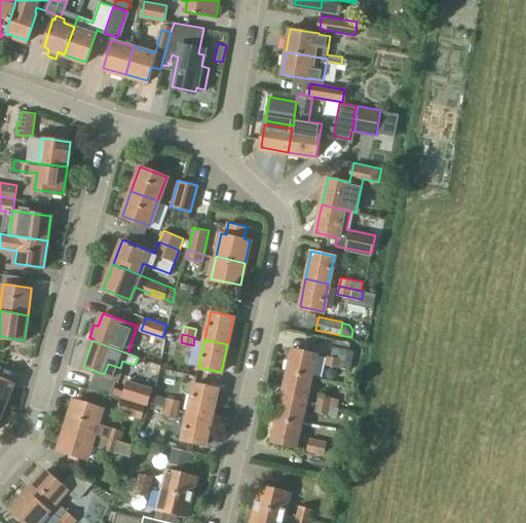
[(353,349),(338,346),(336,357),(328,355),(326,364),(349,368),(353,349)]
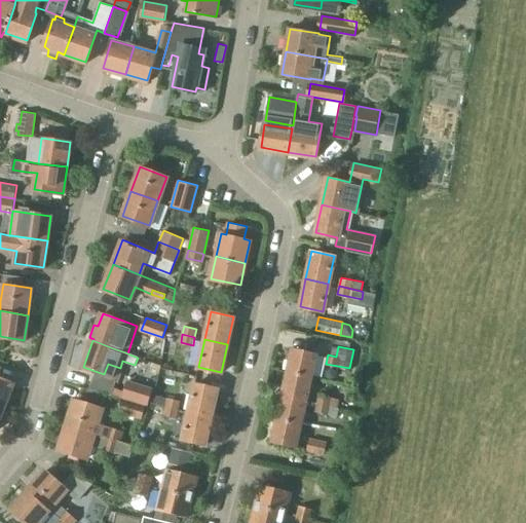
[(286,371),(311,376),(316,352),(291,347),(286,371)]
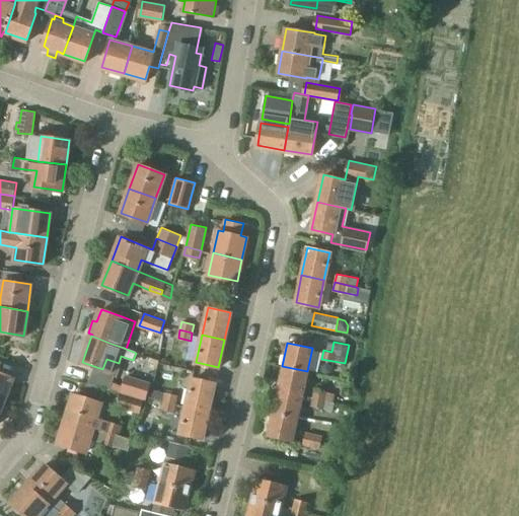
[(307,371),(282,366),(277,389),(302,394),(307,371)]
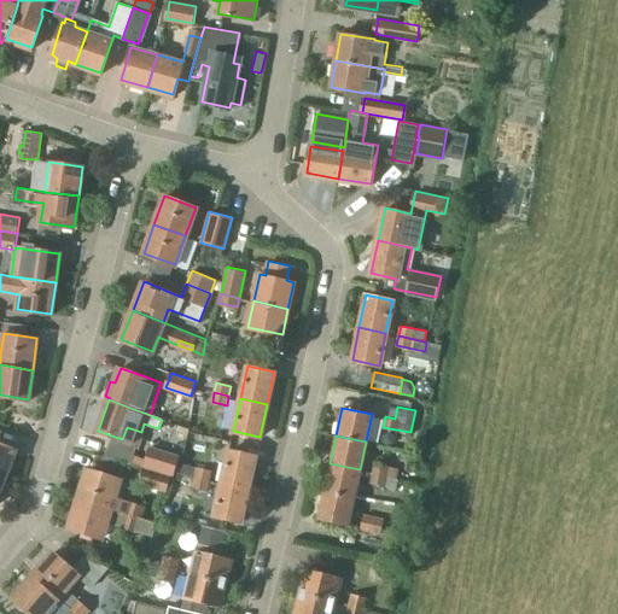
[(0,475),(4,478),(16,450),(0,444),(0,475)]
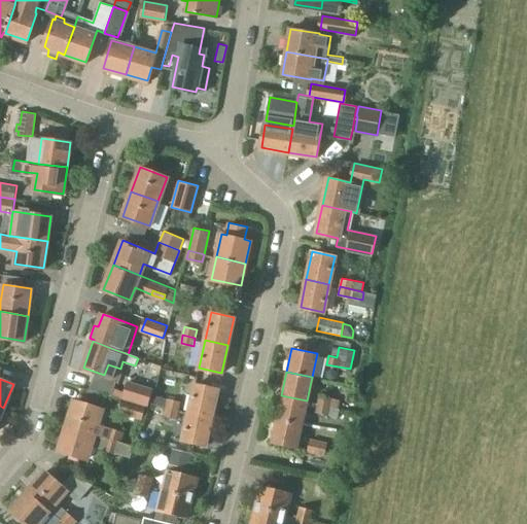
[(121,397),(146,406),(151,389),(127,381),(121,397)]
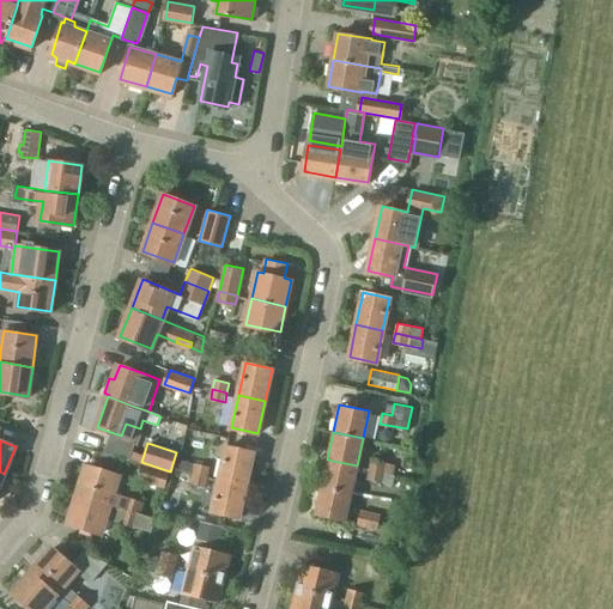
[(220,479),(246,485),(253,452),(228,446),(220,479)]
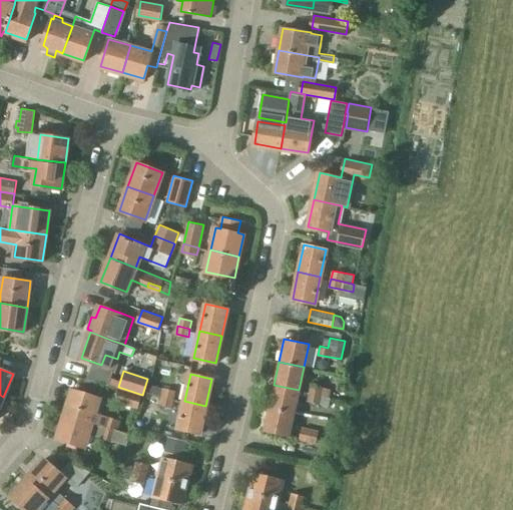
[(309,392),(321,395),(321,394),(329,396),(331,396),(340,398),(342,390),(311,384),(309,392)]
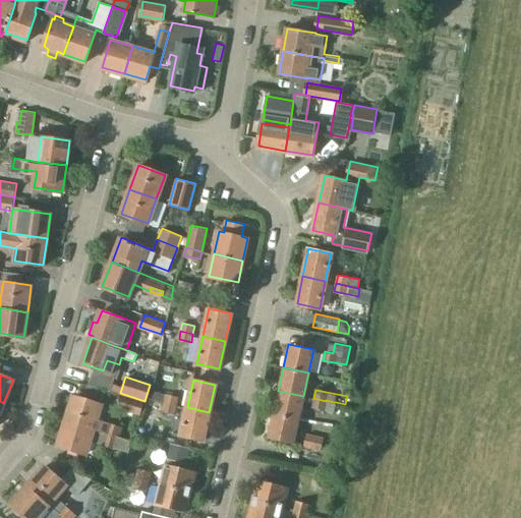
[(273,414),(298,419),(303,396),(278,391),(273,414)]
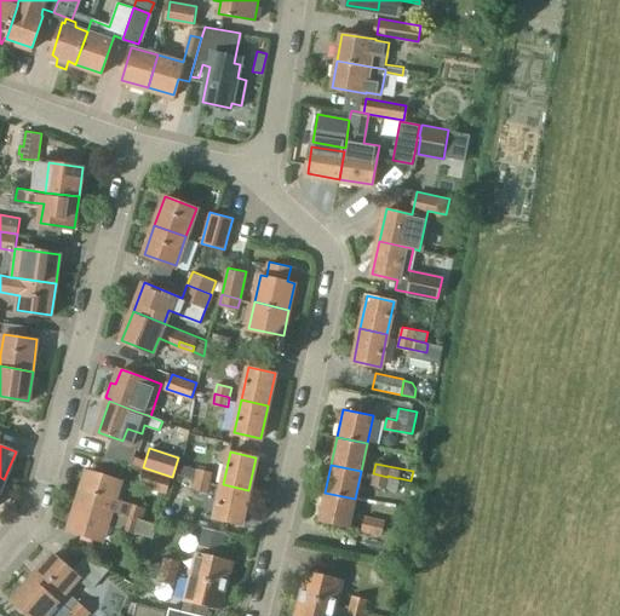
[(195,468),(194,477),(211,481),(212,472),(195,468)]
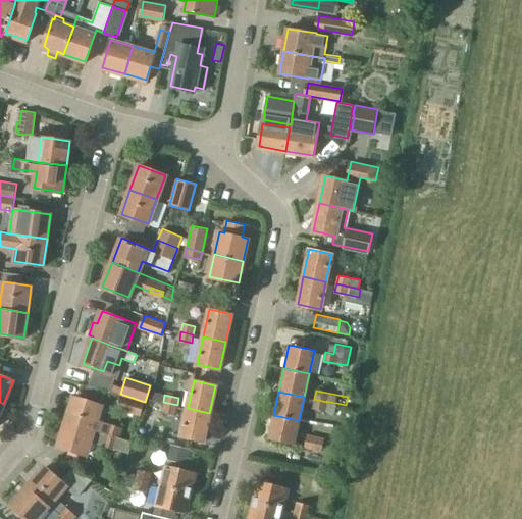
[(143,402),(122,396),(118,407),(139,414),(143,402)]
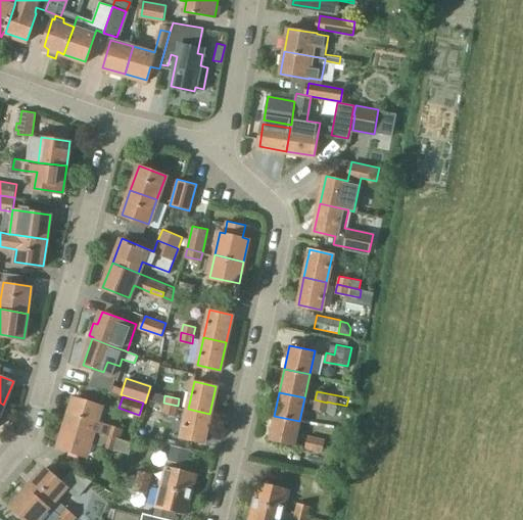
[(101,406),(74,397),(66,422),(119,438),(120,438),(123,429),(109,425),(97,421),(101,406)]
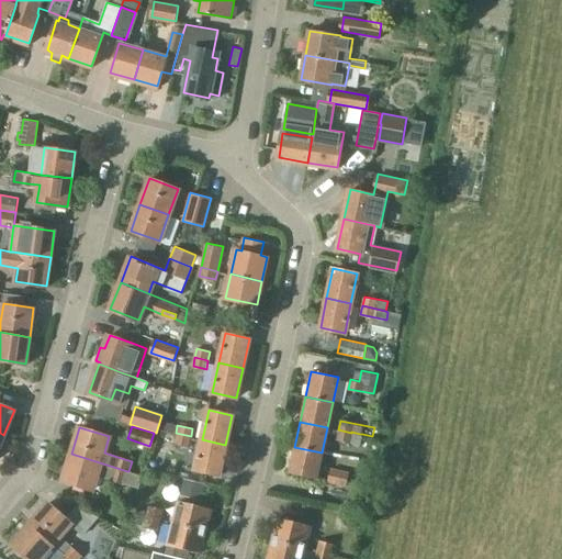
[(351,433),(338,429),(336,440),(349,443),(351,433)]
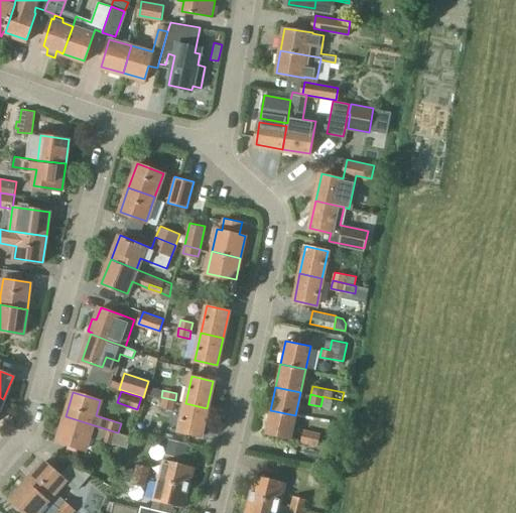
[(154,396),(153,404),(161,405),(161,407),(173,409),(175,400),(161,397),(154,396)]
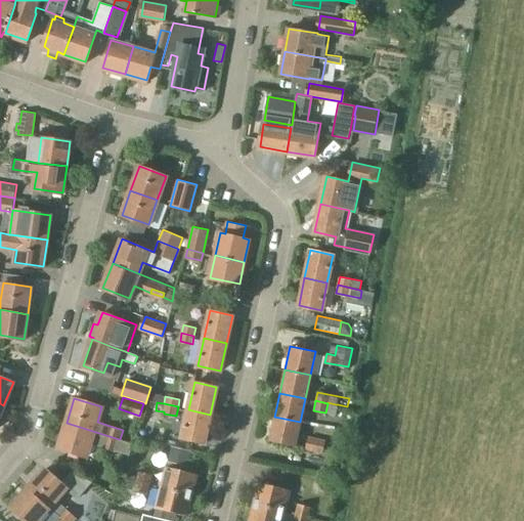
[(328,403),(325,413),(335,415),(338,404),(336,404),(328,402),(328,403)]
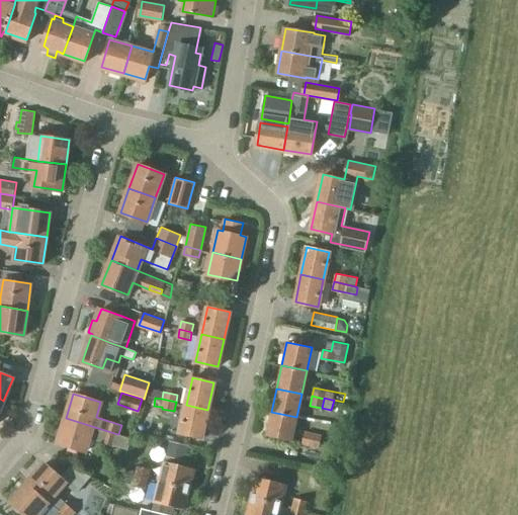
[(207,410),(186,405),(180,432),(201,436),(207,410)]
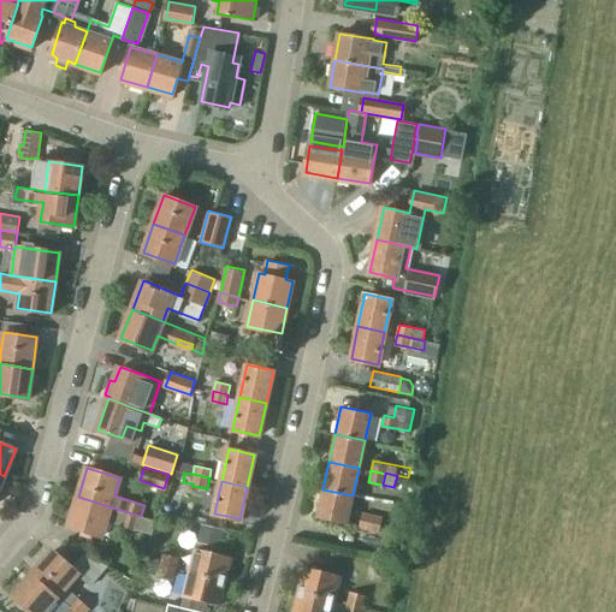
[(353,495),(323,489),(318,517),(347,523),(353,495)]
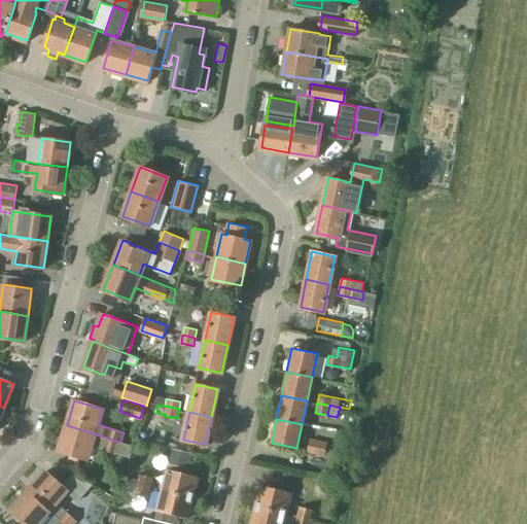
[(133,446),(120,442),(119,442),(67,425),(60,450),(86,458),(92,445),(130,456),(133,446)]
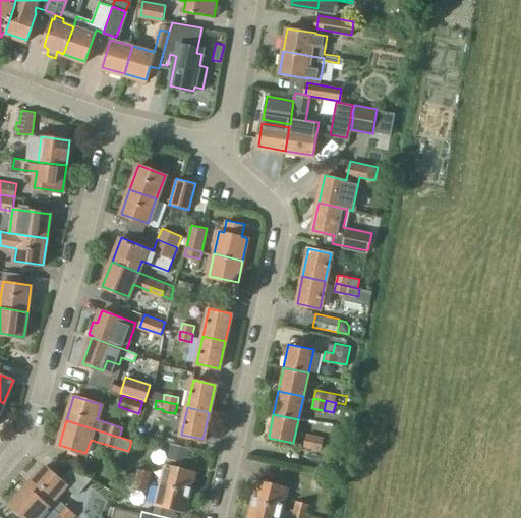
[(324,437),(306,434),(304,446),(321,449),(324,437)]
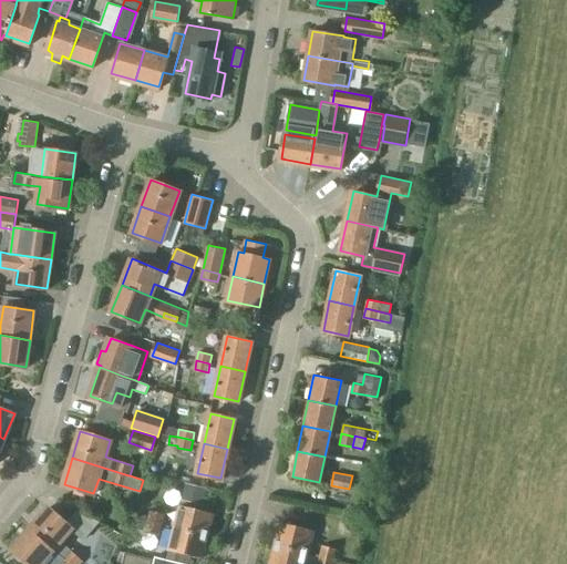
[(184,481),(181,499),(203,504),(207,486),(184,481)]
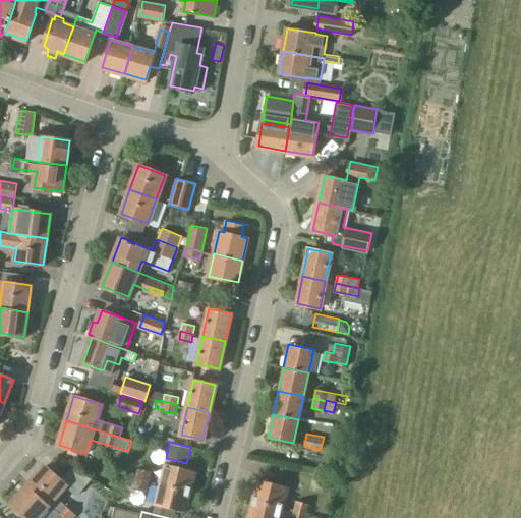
[(161,484),(189,492),(194,471),(166,464),(161,484)]
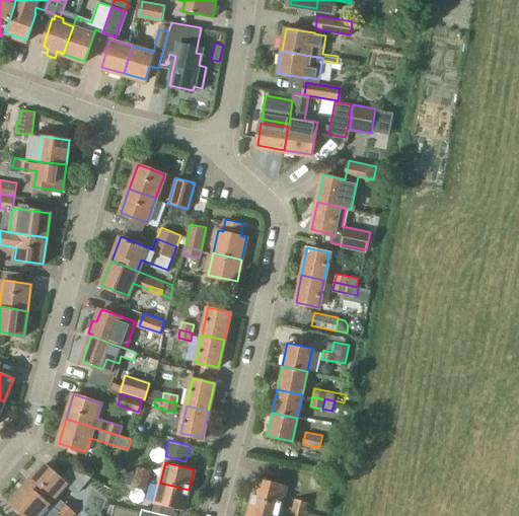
[(45,464),(27,483),(59,510),(66,502),(57,494),(66,483),(45,464)]
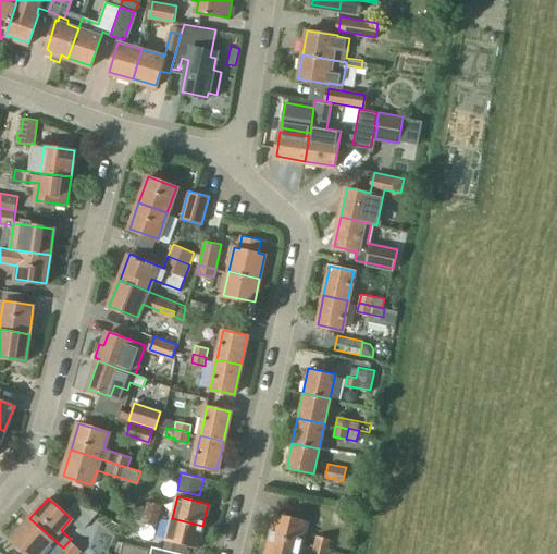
[(148,501),(145,512),(159,515),(161,504),(148,501)]
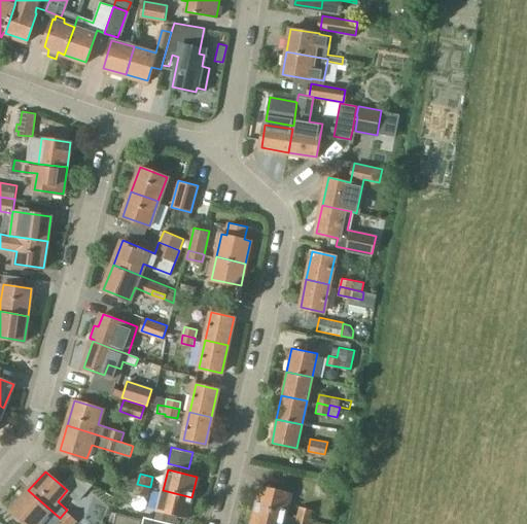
[(135,493),(136,493),(148,496),(150,487),(137,484),(135,493)]
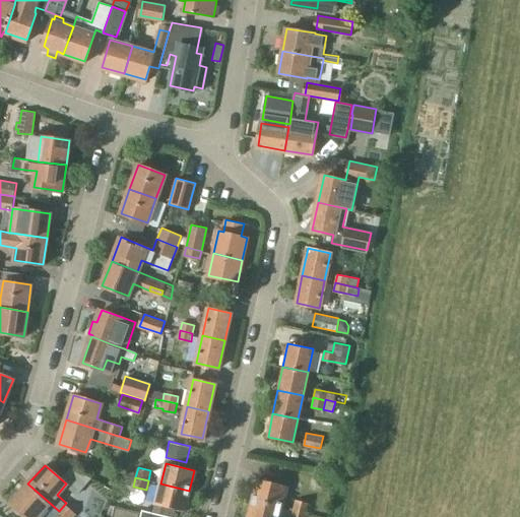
[(252,499),(281,506),(285,486),(257,478),(252,499)]
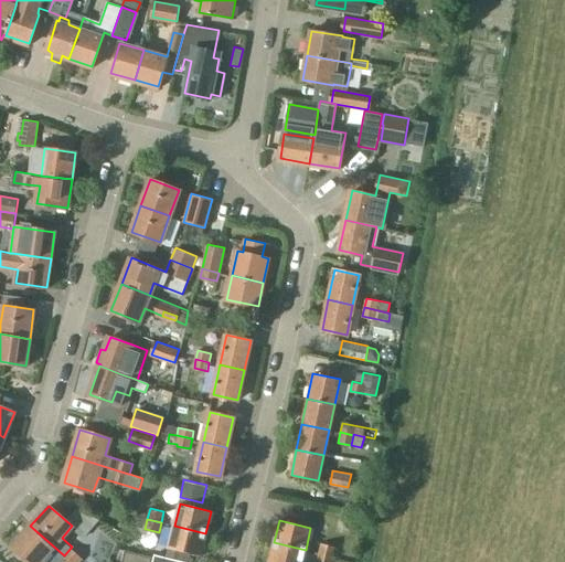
[(30,526),(12,547),(29,561),(40,561),(44,558),(50,561),(71,561),(64,555),(30,526)]
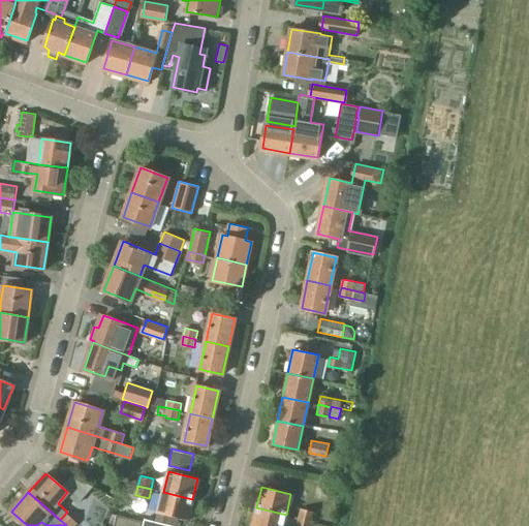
[(192,499),(163,492),(158,513),(187,520),(192,499)]
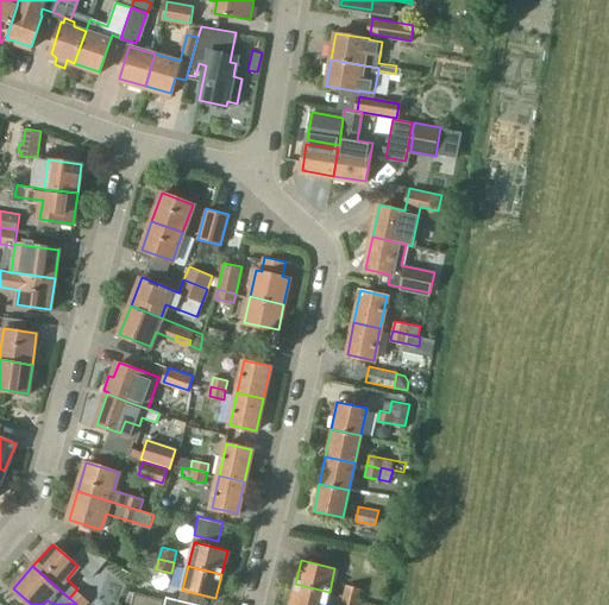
[(325,604),(330,592),(295,584),(289,604),(325,604)]
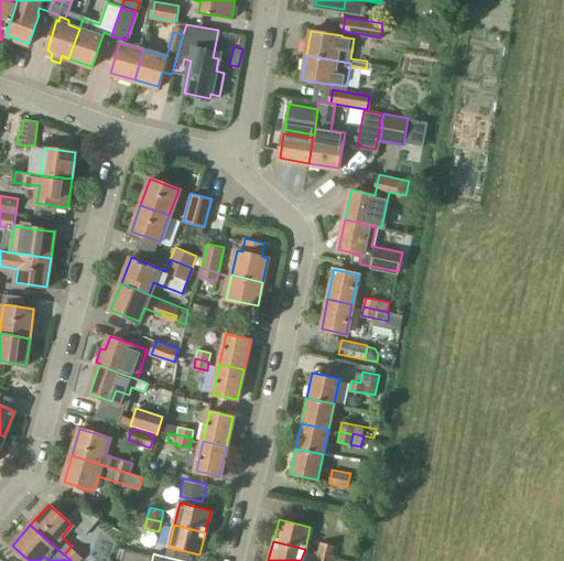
[(318,552),(332,556),(334,546),(321,542),(318,552)]
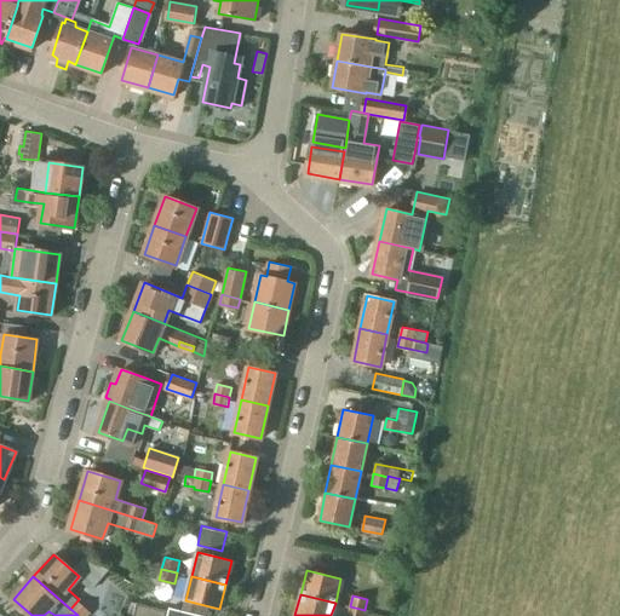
[(133,615),(166,615),(167,610),(137,603),(133,615)]
